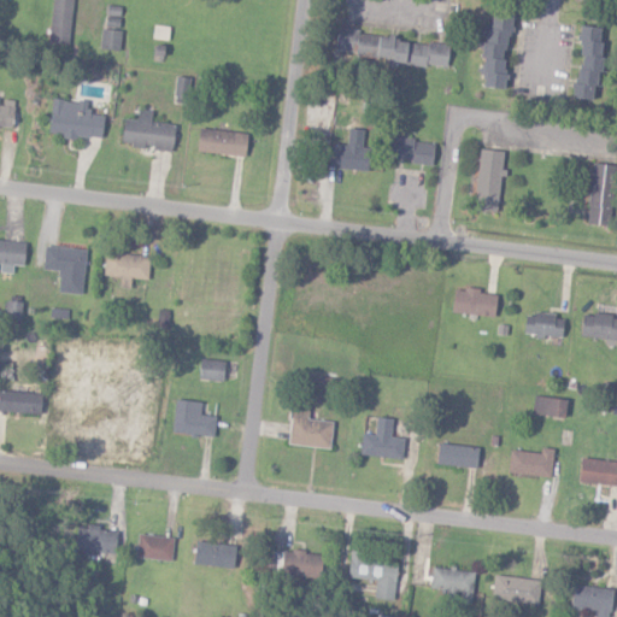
[(70,45),(72,0),(51,0),(48,42),(70,45)]
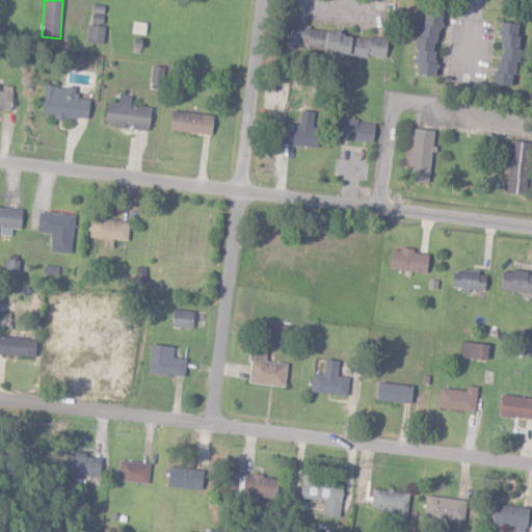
[(104,6),(89,5),(88,42),(102,42),(104,6)]
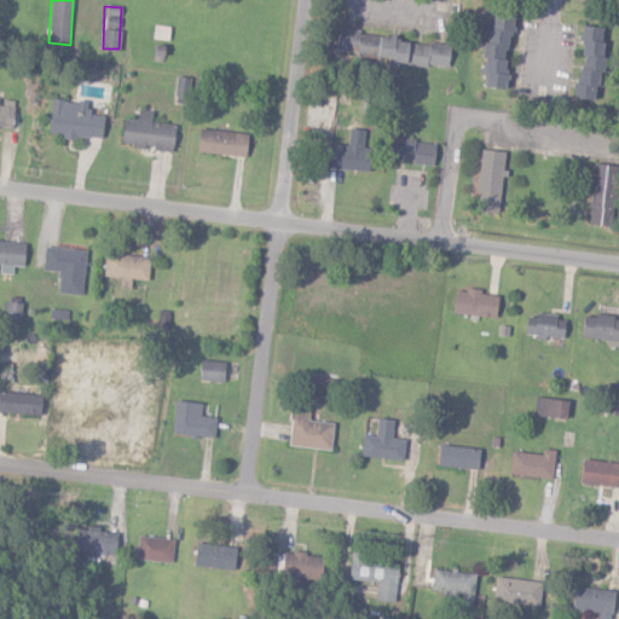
[(504,90),(510,17),(489,15),(482,88),(504,90)]
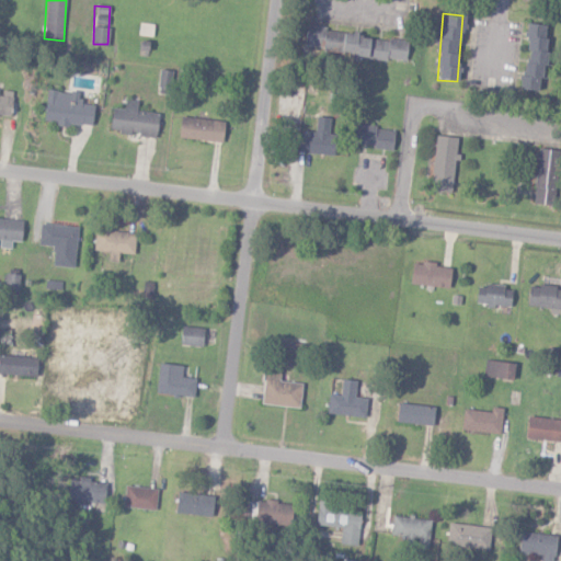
[(153,24),(139,23),(137,35),(152,37),(153,24)]
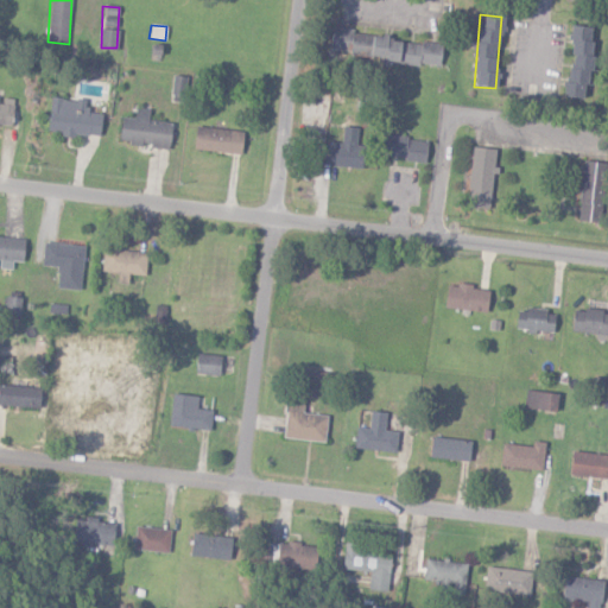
[(564,97),(586,100),(594,27),(572,25),(564,97)]
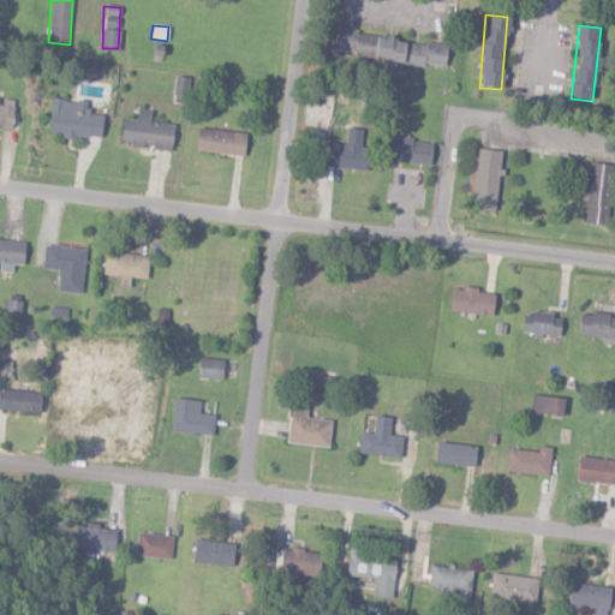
[(333,55),(445,65),(447,43),(334,34),(333,55)]
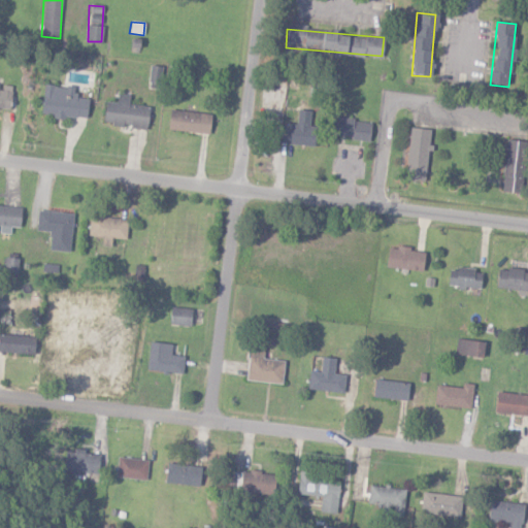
[(159,88),(162,66),(151,64),(149,87),(159,88)]
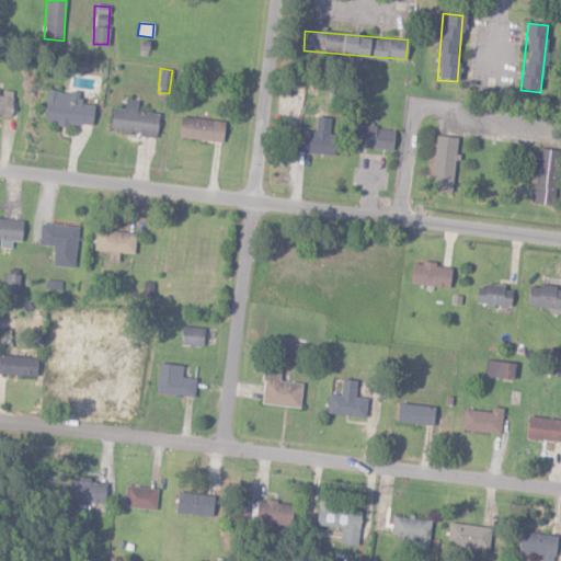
[(0,114),(10,116),(13,91),(0,89),(0,114)]
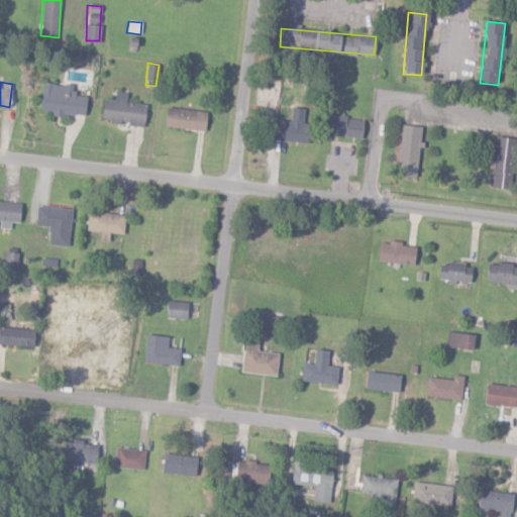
[(40,111),(85,116),(86,96),(73,95),(74,85),(42,83),(40,111)]
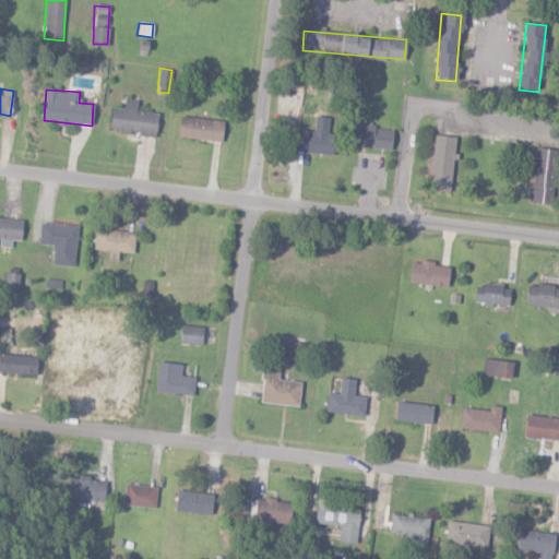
[(155,135),(158,111),(135,109),(137,99),(125,98),(123,110),(110,108),(108,130),(155,135)]
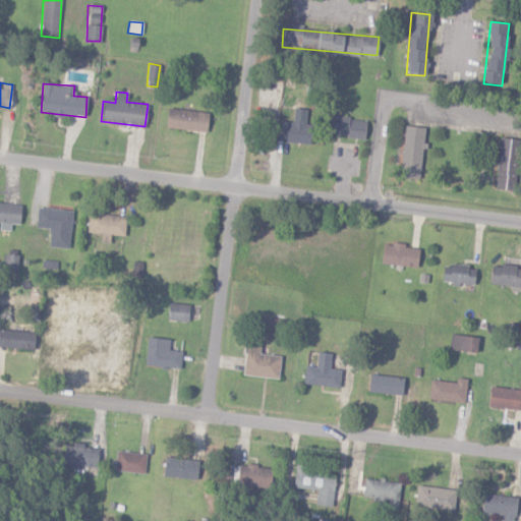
[(166,127),(206,131),(208,112),(168,107),(166,127)]
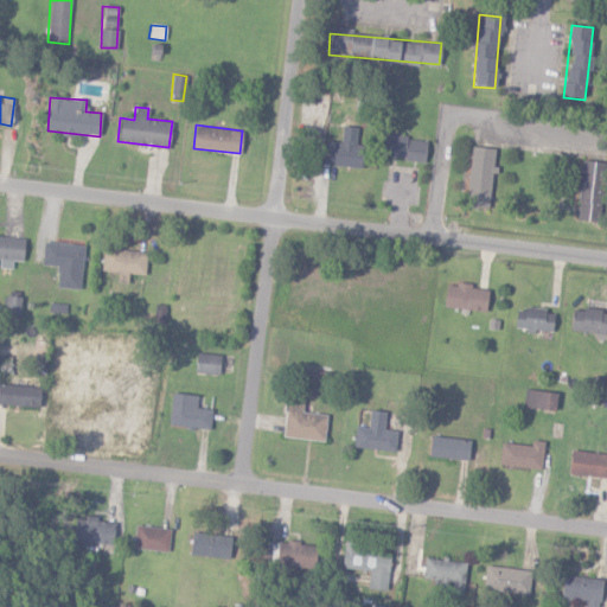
[(320,163),(356,167),(360,127),(342,126),(340,142),(323,140),(320,163)]
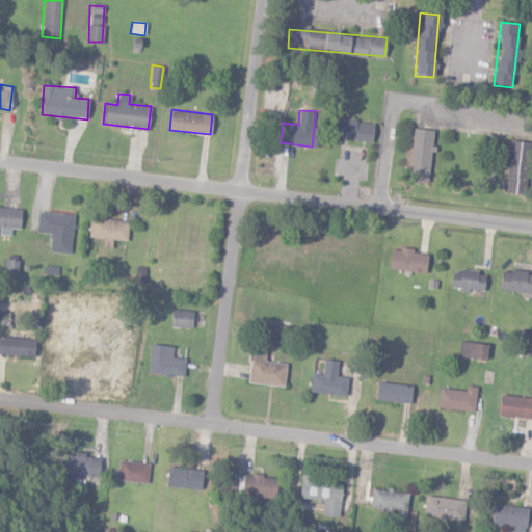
[(374,122),(338,117),(337,137),(372,140),(374,122)]
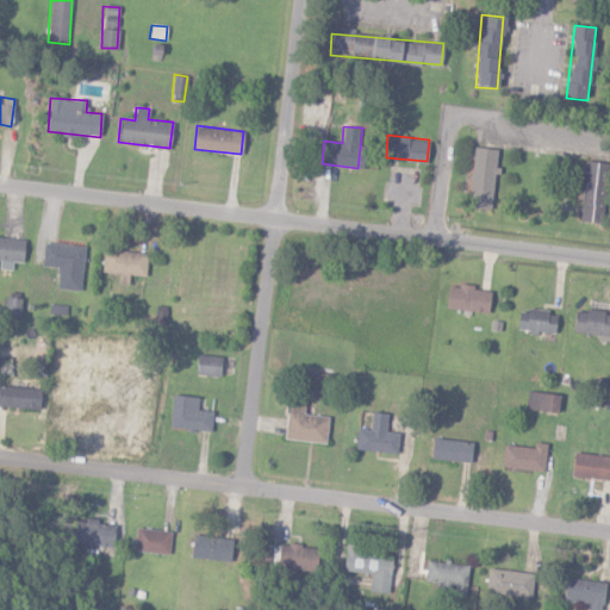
[(467,206),(490,209),(497,148),(474,145),(467,206)]
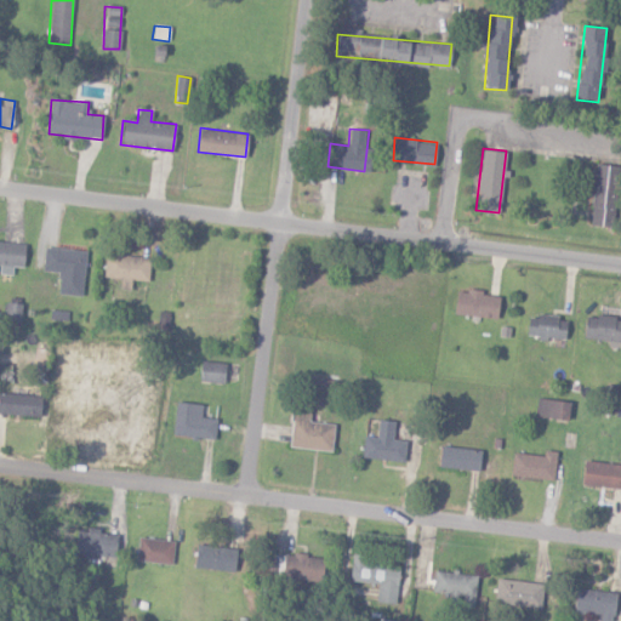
[(591,224),(616,226),(619,165),(594,164),(591,224)]
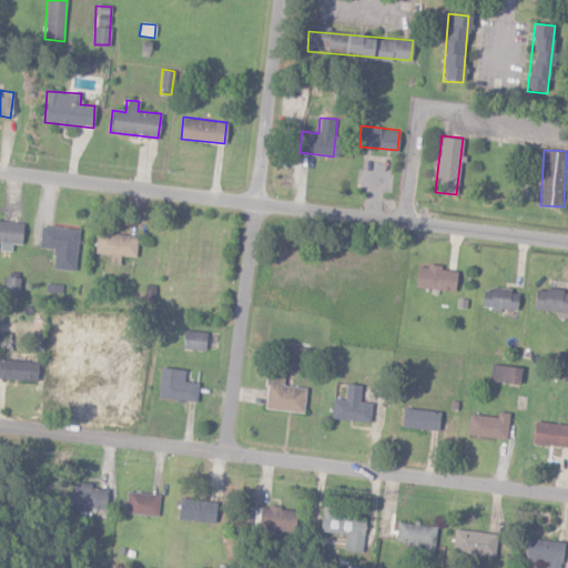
[(23,221),(0,219),(0,250),(11,251),(11,243),(21,244),(23,221)]
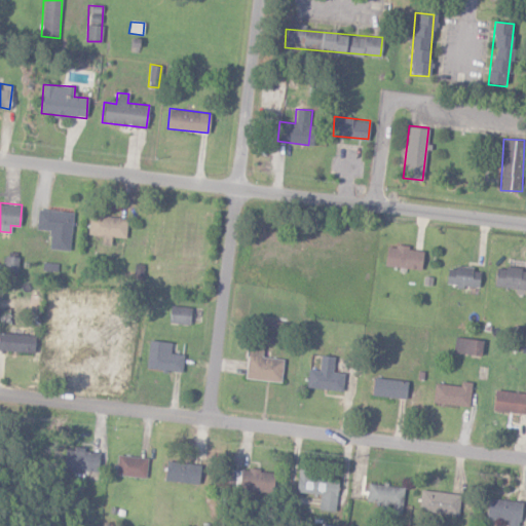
[(48,249),(69,251),(73,212),(38,209),(36,228),(50,230),(48,249)]
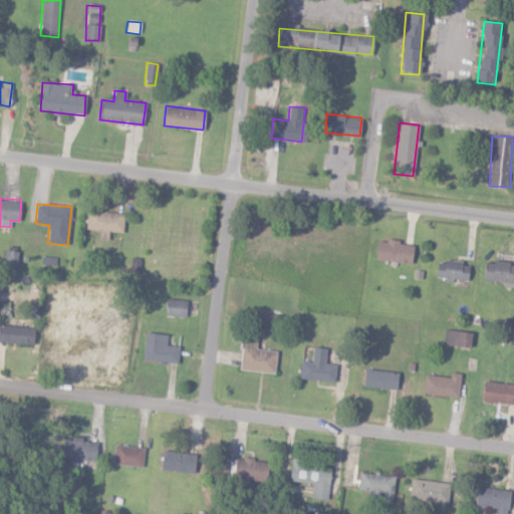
[(123,212),(86,210),(85,229),(99,230),(99,239),(107,240),(108,231),(122,232),(123,212)]
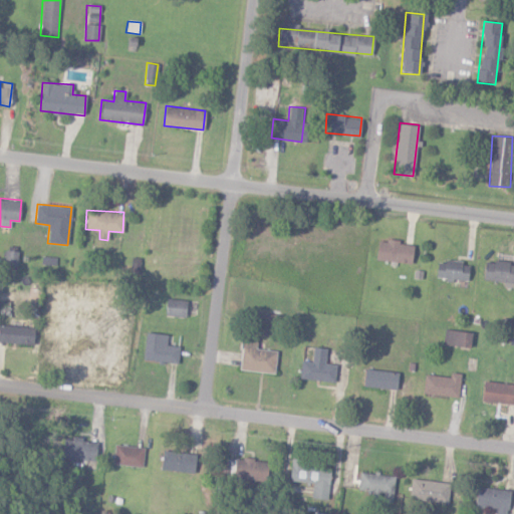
[(375,259),(412,263),(414,243),(376,240),(375,259)]
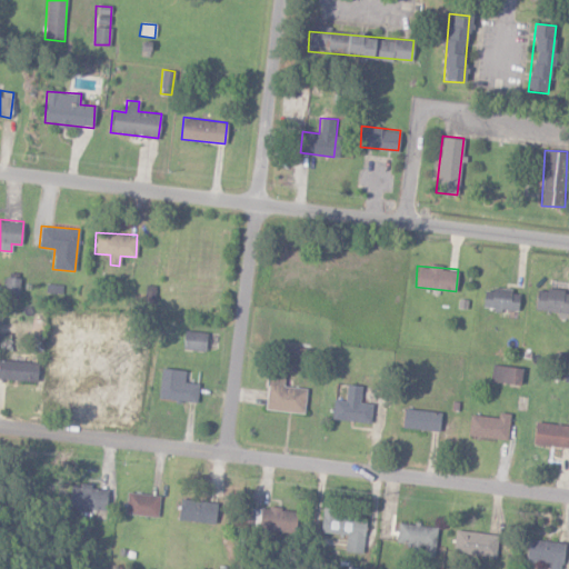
[(18,296),(19,277),(6,277),(5,296),(18,296)]
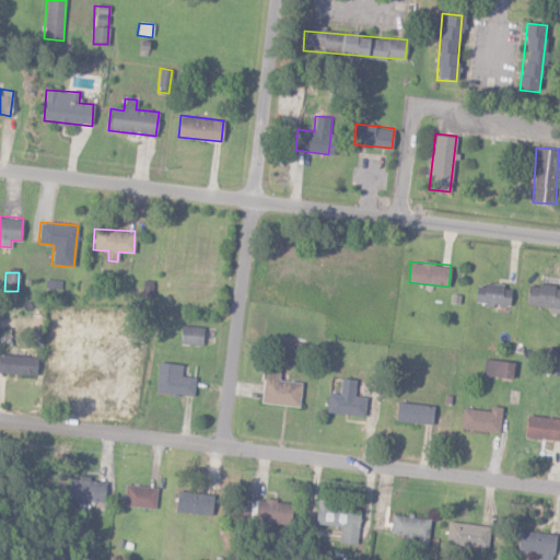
[(559,313),(559,308),(559,286),(528,283),(526,304),(549,306),(548,312),(559,313)]
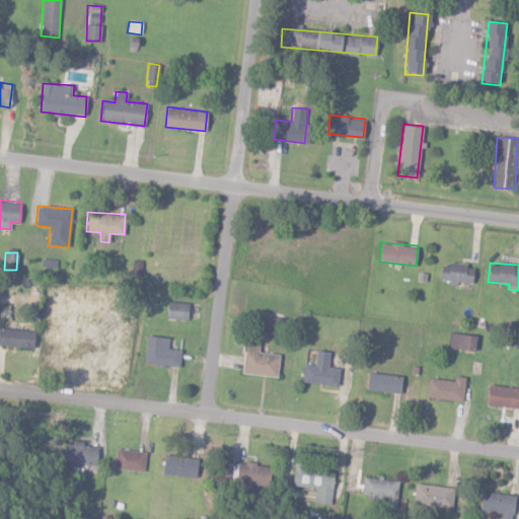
[(440,280),(449,280),(449,282),(472,283),(472,265),(441,264),(440,280)]
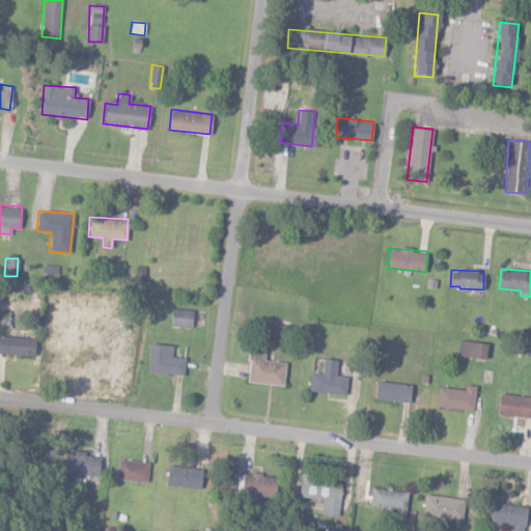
[(170,326),(192,327),(192,309),(170,309),(170,326)]
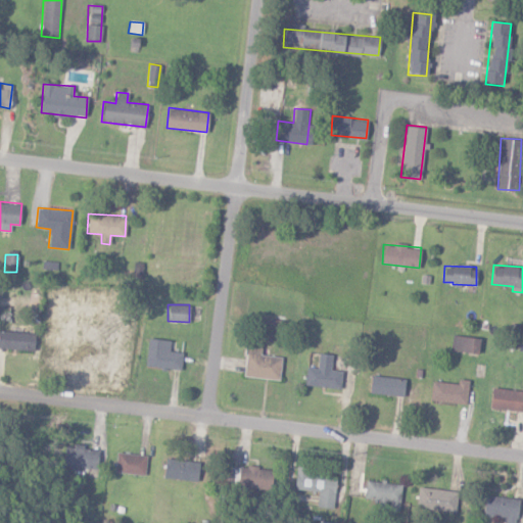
[(0,348),(28,349),(29,333),(0,331),(0,348)]
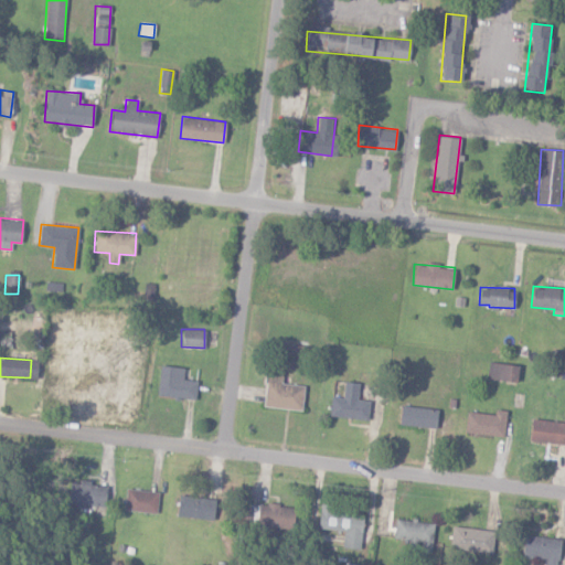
[(516,382),(519,365),(489,361),(487,377),(516,382)]
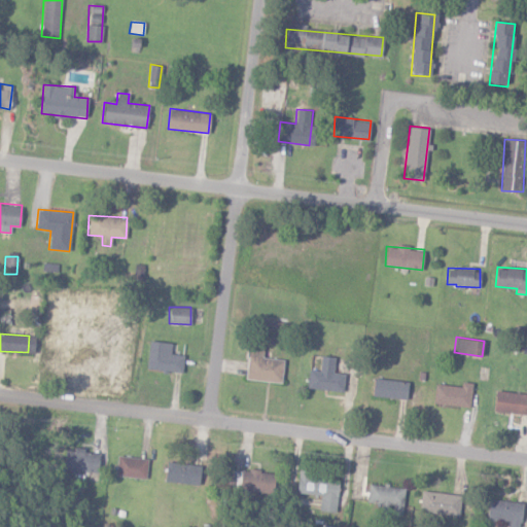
[(146,369),(182,373),(183,355),(171,353),(172,343),(149,340),(146,369)]
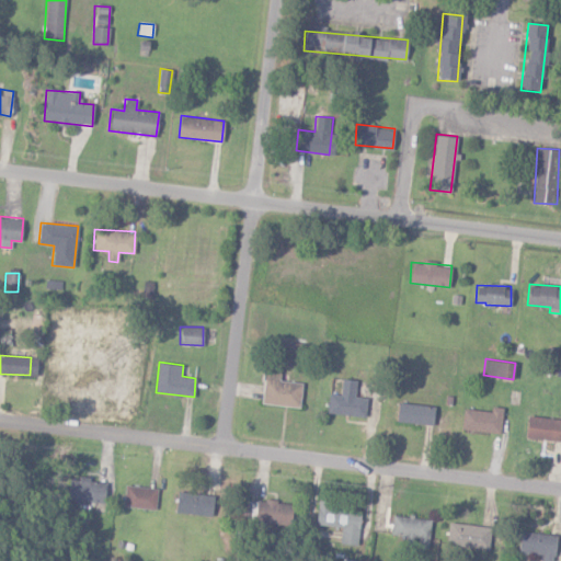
[(299,407),(301,382),(278,380),(279,370),(264,368),(261,403),(299,407)]
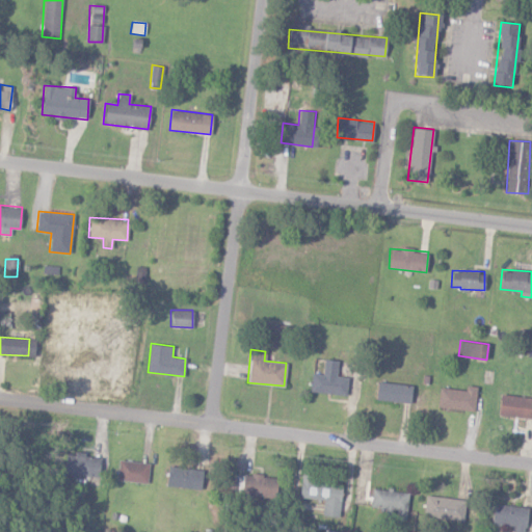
[(312,373),(310,392),(346,396),(347,377),(336,376),(338,361),(324,358),(322,374),(312,373)]
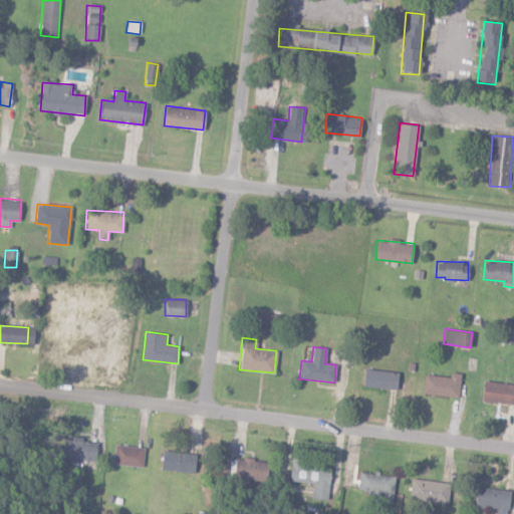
[(396,390),(398,372),(364,368),(362,386),(396,390)]
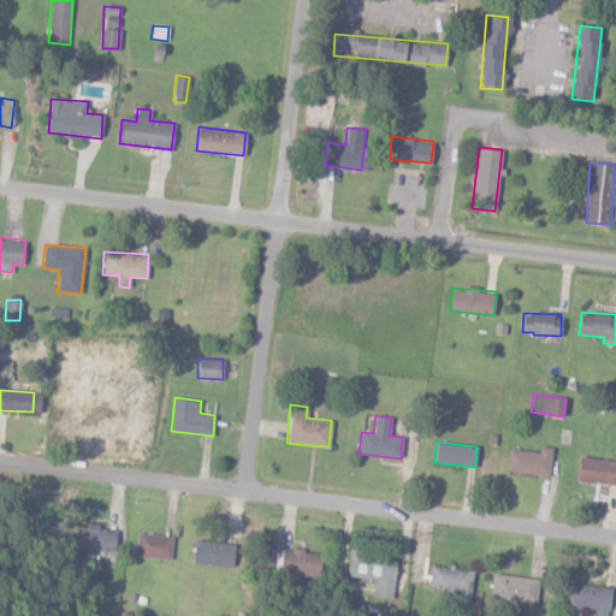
[(548,477),(552,448),(540,445),(539,452),(509,448),(505,469),(548,477)]
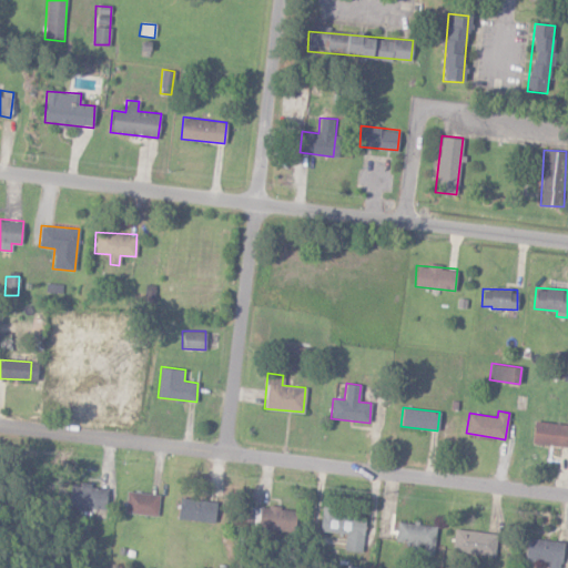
[(531,443),(567,446),(567,424),(534,421),(531,443)]
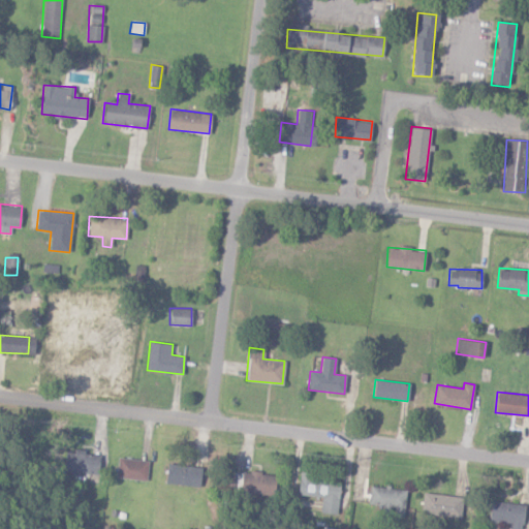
[(98,473),(99,453),(64,450),(63,471),(98,473)]
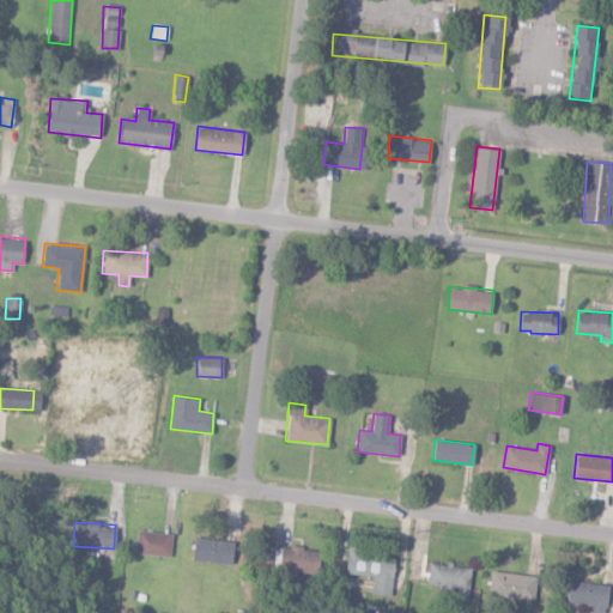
[(170,533),(135,532),(135,554),(170,556),(170,533)]
